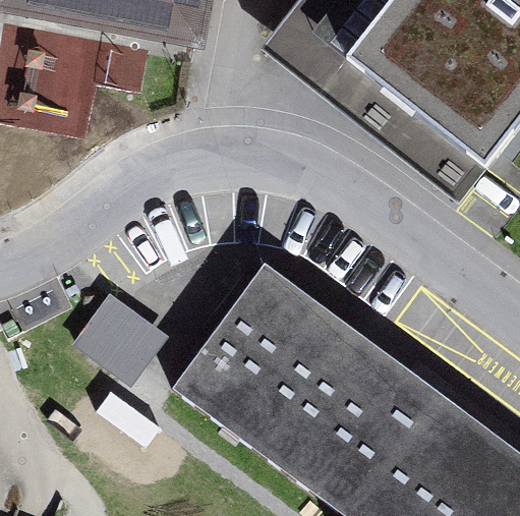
[(0,0),(0,5),(195,41),(201,0),(0,0)]
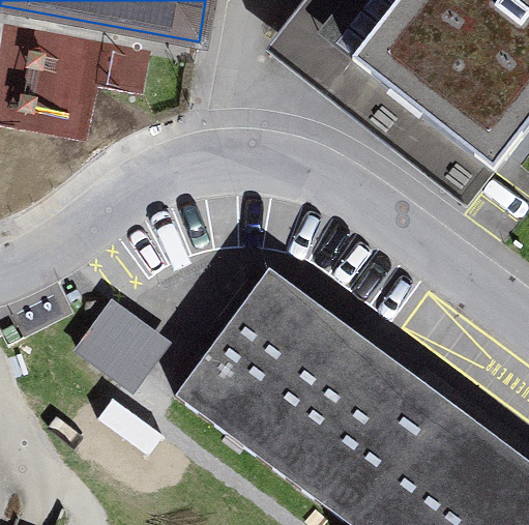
[(368,42),(312,0),(303,0),(264,50),(466,206),(493,172),(352,63),(368,42)]
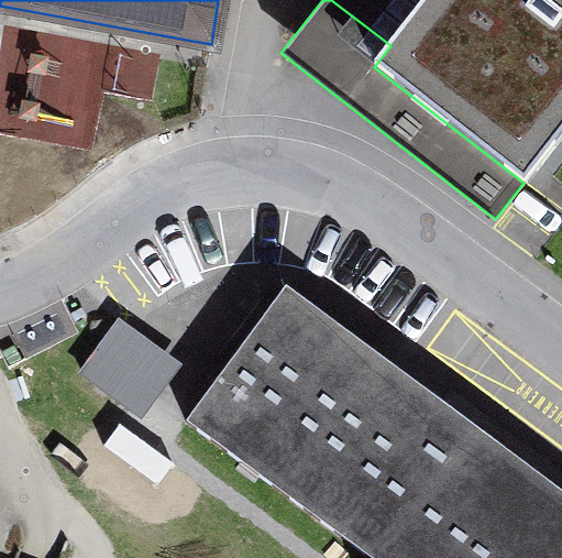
[(331,0),(390,45),(374,67),(524,183),(561,133),(561,0),(331,0)]
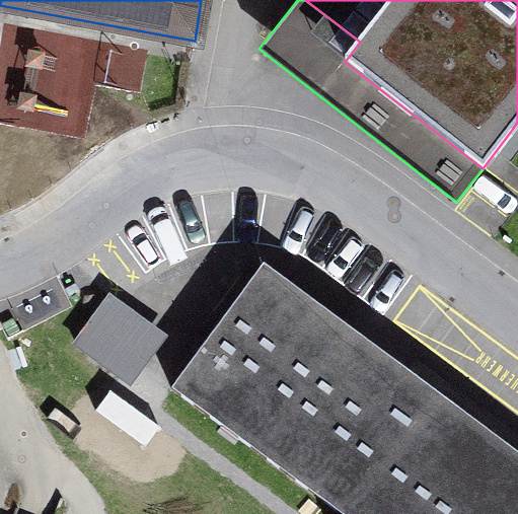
[(517,513),(517,449),(264,261),(171,385),(343,512),(341,513),(517,513)]
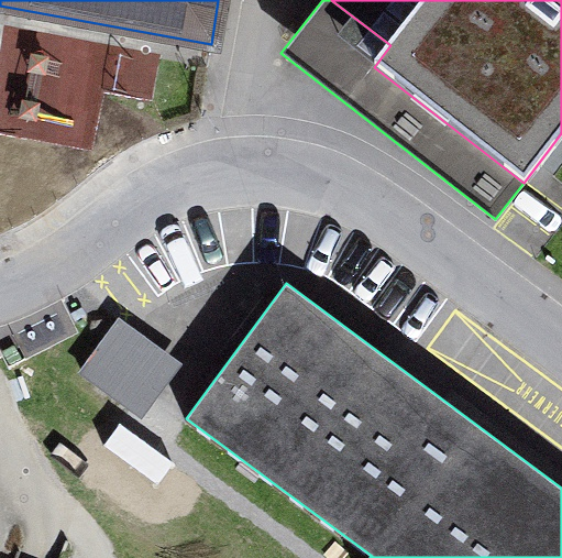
[(163,360),(114,324),(80,368),(129,404),(163,360)]
